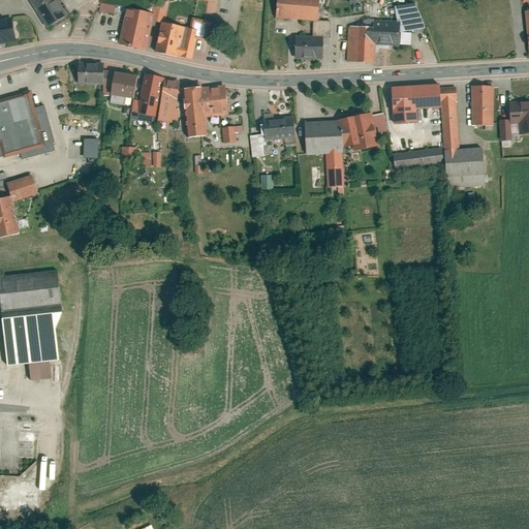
[(57,0),(27,0),(45,28),(66,14),(57,0)]
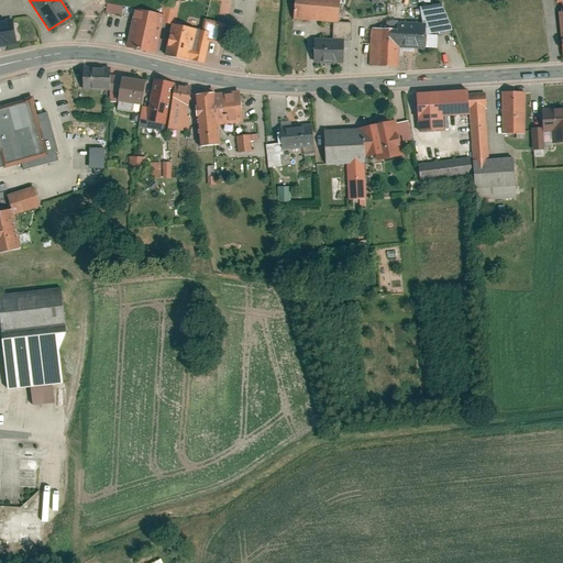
[(220,0),(221,13),(230,13),(230,0),(220,0)]
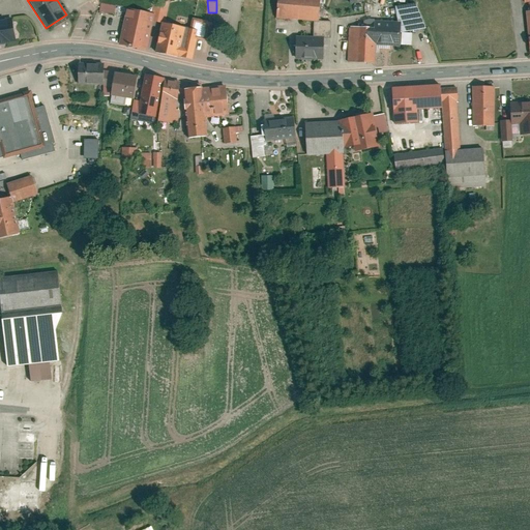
[(318,0),(276,0),(276,18),(312,20),(312,35),(324,35),(329,36),(330,20),(318,19),(318,0)]
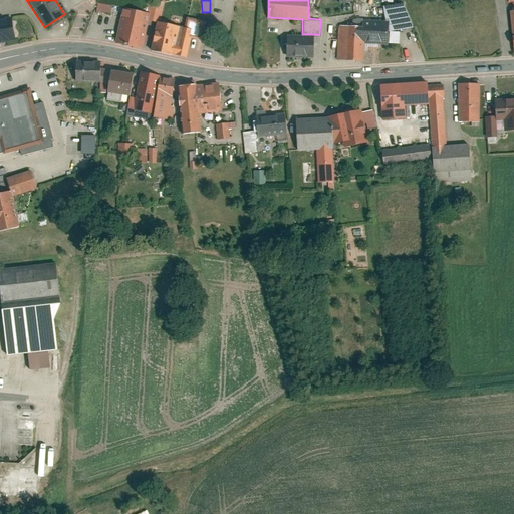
[(151,12),(159,15),(163,4),(155,1),(151,12)]
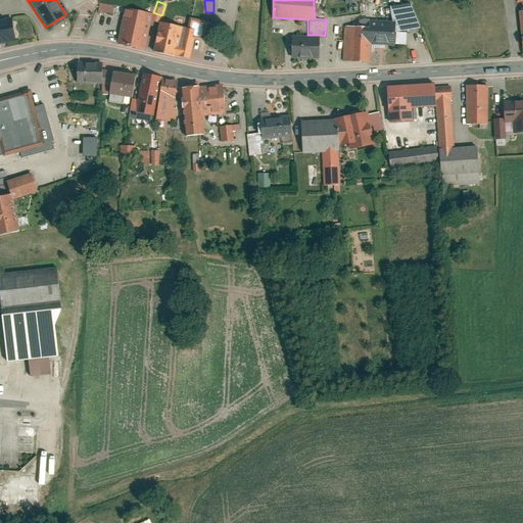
[(112,5),(97,2),(96,11),(111,13),(112,5)]
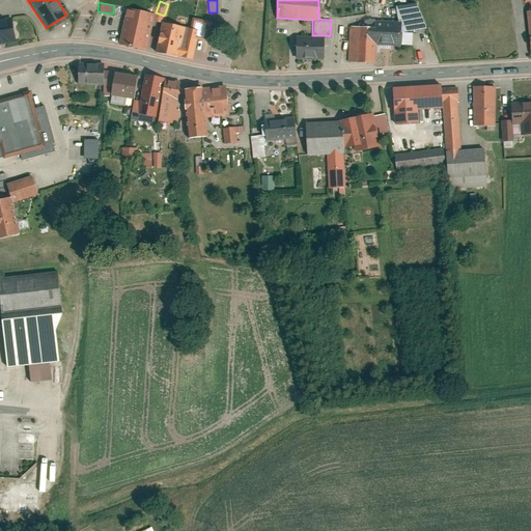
[(397,5),(399,21),(402,21),(406,31),(426,27),(417,2),(397,5)]
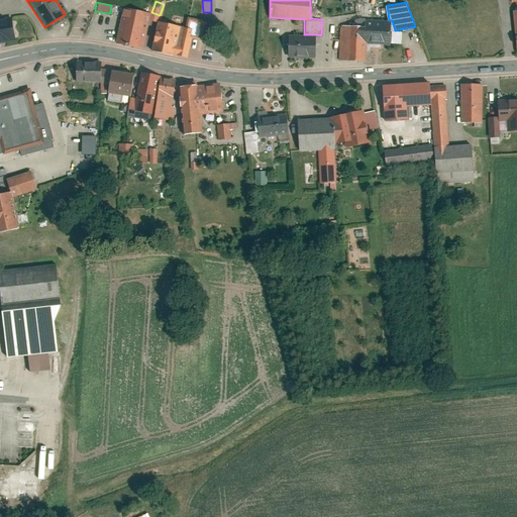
[(148,12),(122,7),(114,43),(140,49),(148,12)]
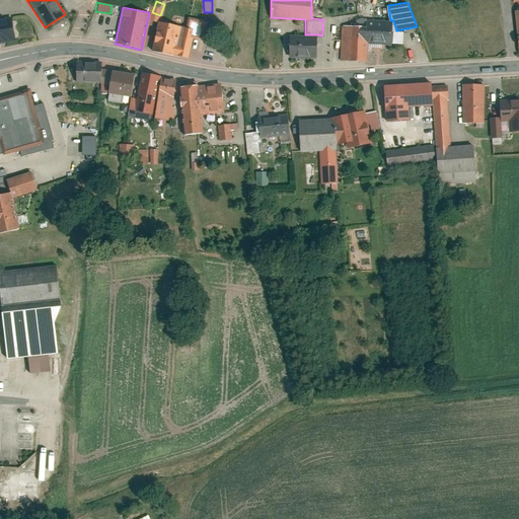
[(184,22),(158,16),(150,52),(187,60),(192,36),(204,40),(208,20),(186,16),(184,22)]
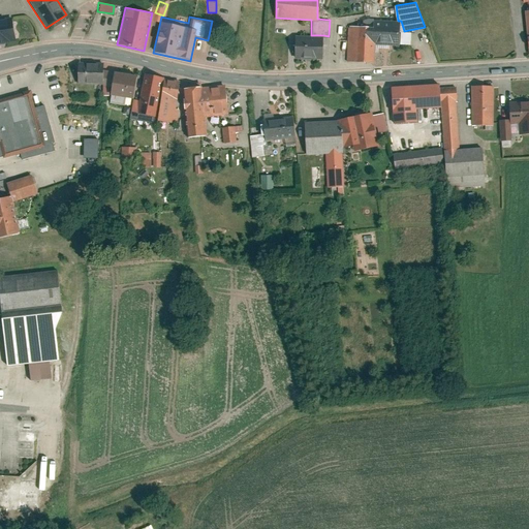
[(0,41),(13,40),(11,19),(0,19),(0,41)]
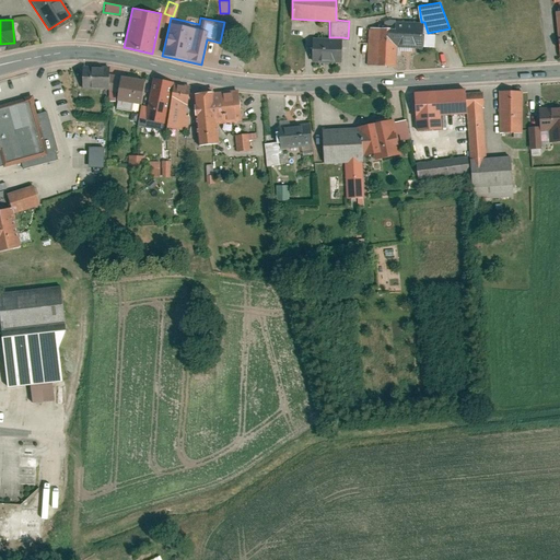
[(387,26),(371,25),(370,65),(396,66),(397,48),(420,48),(421,22),(387,21),(387,26)]
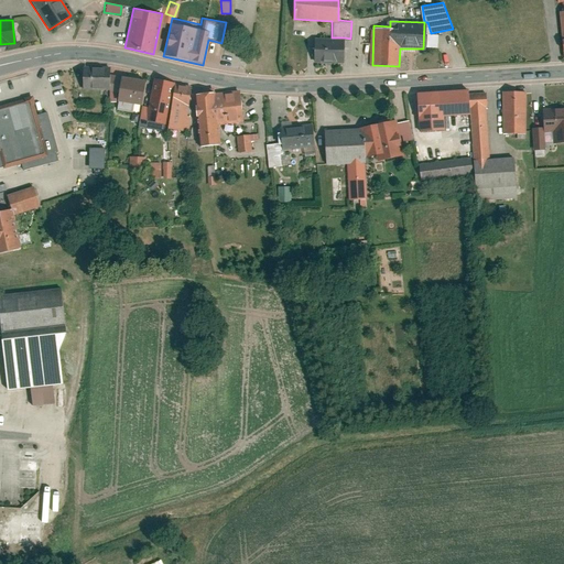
[(440,35),(430,34),(429,45),(438,46),(440,35)]
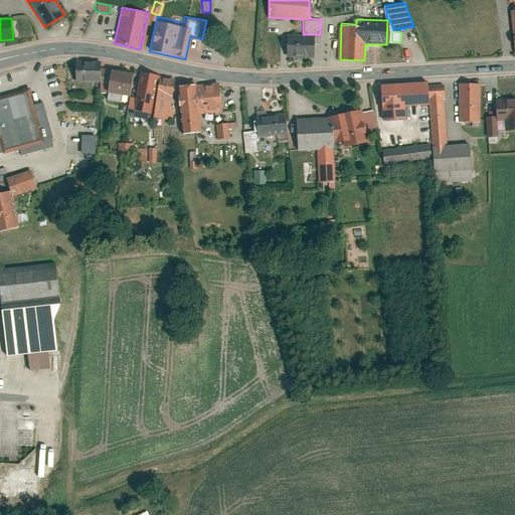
[(315,34),(303,34),(286,33),(286,56),(314,57),(315,34)]
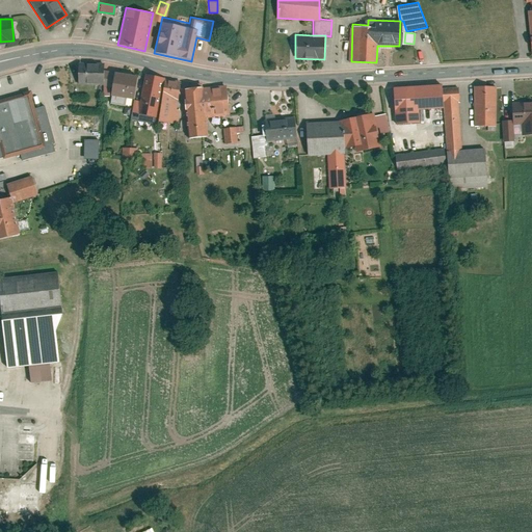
[(102,65),(76,67),(77,84),(103,83),(102,65)]
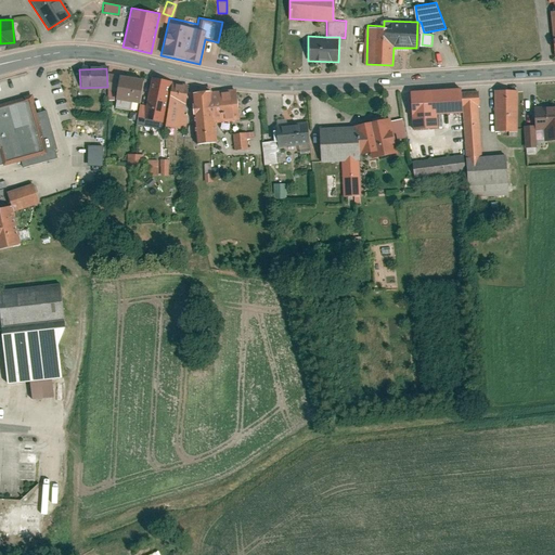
[(142,78),(118,74),(114,95),(139,100),(142,78)]
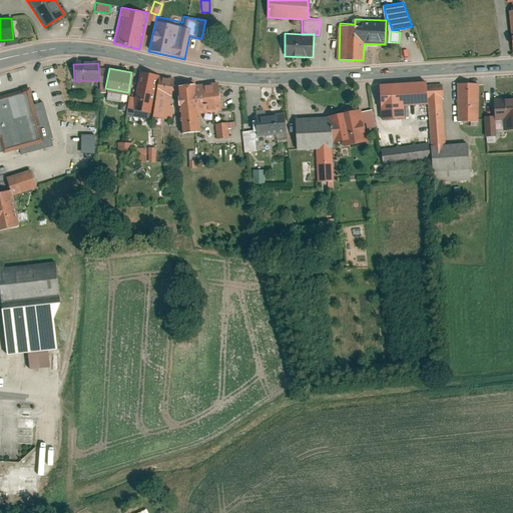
[(158,72),(139,69),(132,108),(152,112),(157,80),(158,72)]
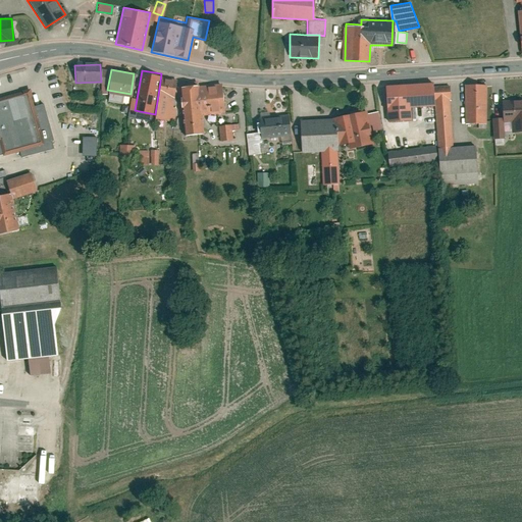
[(175,85),(160,82),(155,114),(154,117),(174,120),(176,107),(171,107),(175,85)]
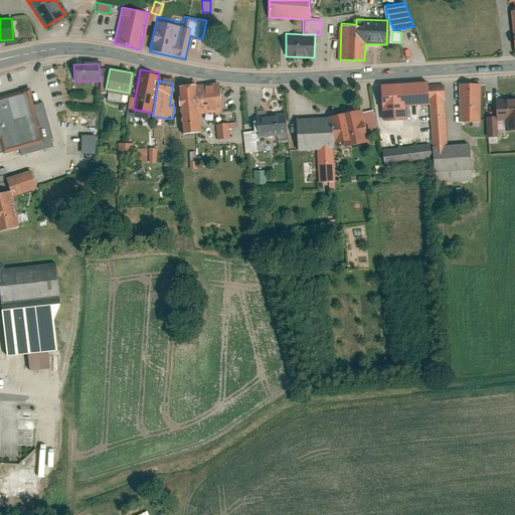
[(194,80),(175,82),(181,136),(201,133),(198,113),(219,110),(216,81),(194,84),(194,80)]
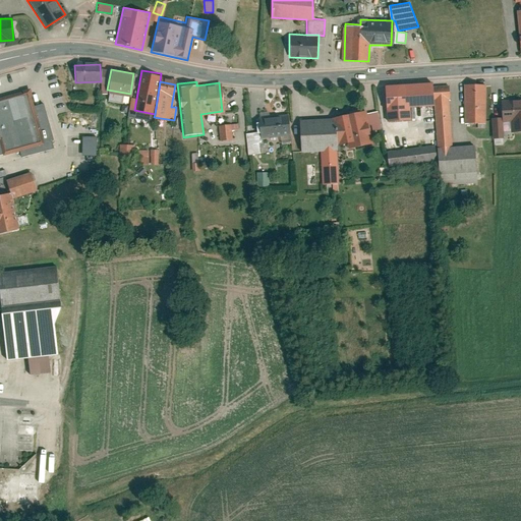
[(448,84),(385,89),(387,120),(409,119),(409,107),(432,105),(437,145),(388,151),(390,168),(436,162),(440,186),(477,183),(474,143),(452,145),(448,84)]
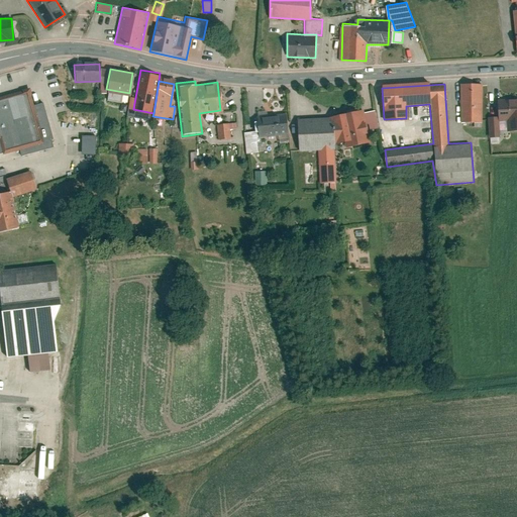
[(481,84),(459,84),(459,123),(481,123),(481,84)]
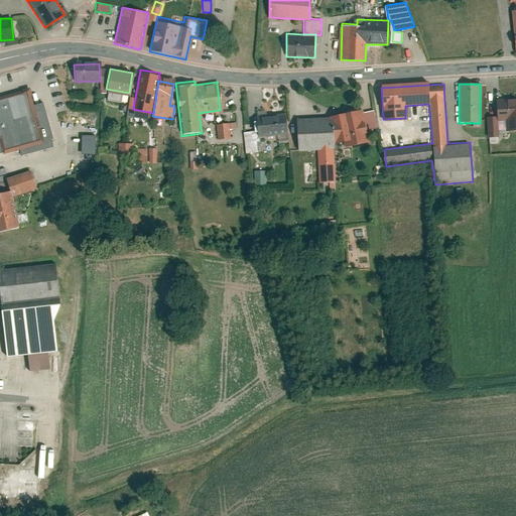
[(0,139),(1,139),(5,154),(47,143),(33,90),(0,98),(0,139)]
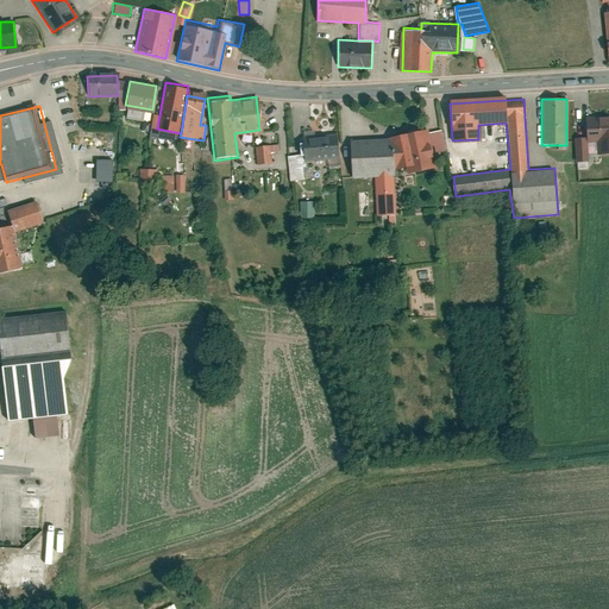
[(608,118),(584,119),(585,136),(573,137),(575,167),(589,165),(588,152),(596,151),(596,156),(608,155),(608,118)]
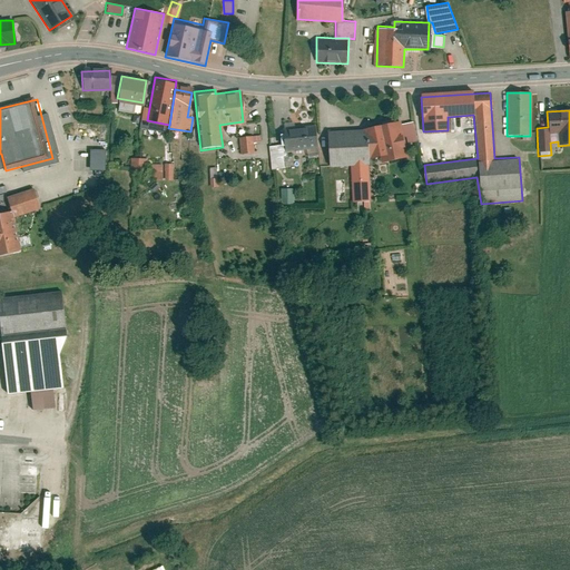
[(361,127),(327,129),(327,166),(350,165),(352,203),(370,202),(367,157),(379,156),(381,165),(409,157),(405,145),(418,141),(412,121),(401,124),(401,119),(361,127)]
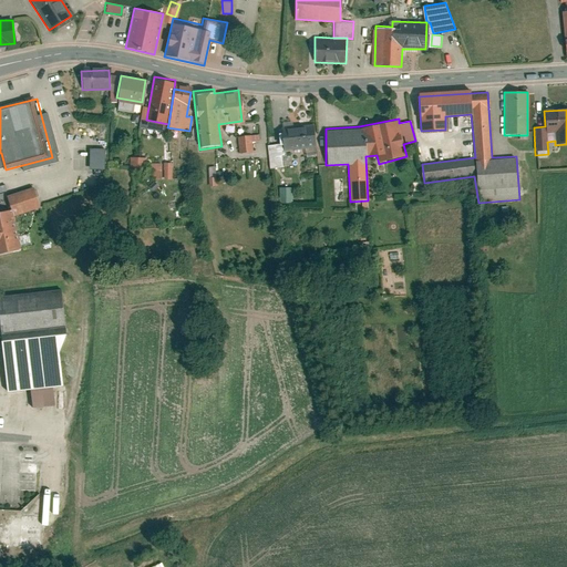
[(313,124),(281,127),(282,144),(267,145),(269,168),(287,166),(286,150),(316,146),(313,124)]
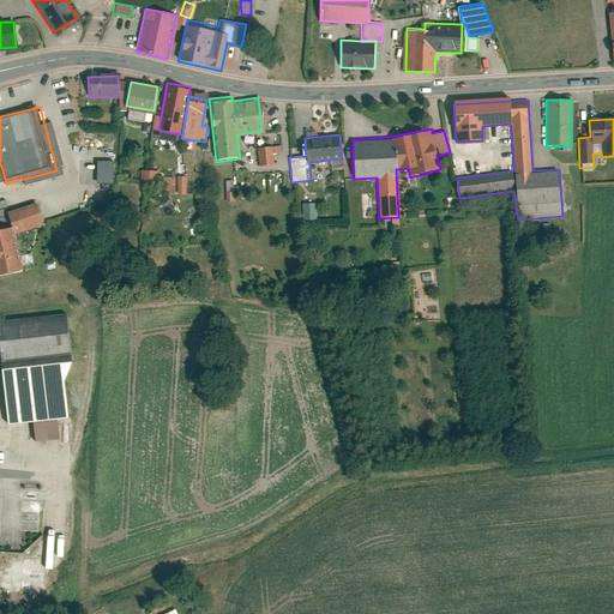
[(271,145),(257,148),(258,167),(274,164),(271,145)]
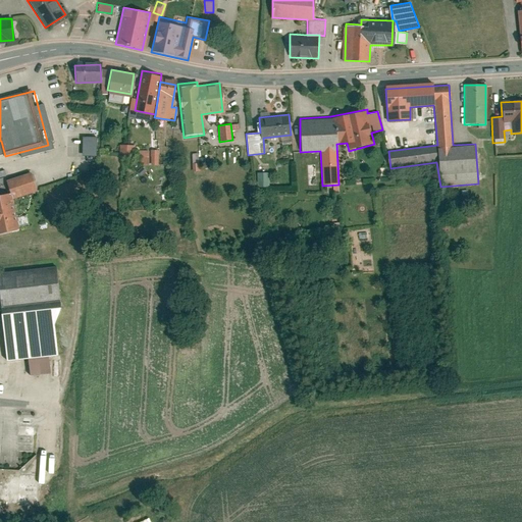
[(80,156),(96,156),(97,138),(80,138),(80,156)]
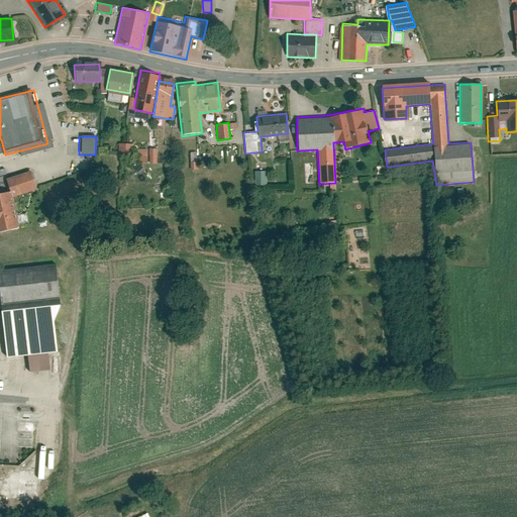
[(133,143),(118,143),(118,154),(132,154),(133,143)]
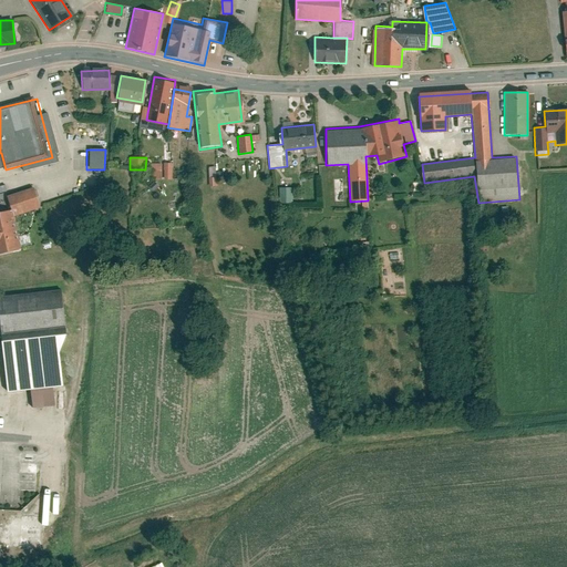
[(172,163),(163,162),(163,179),(171,179),(172,163)]
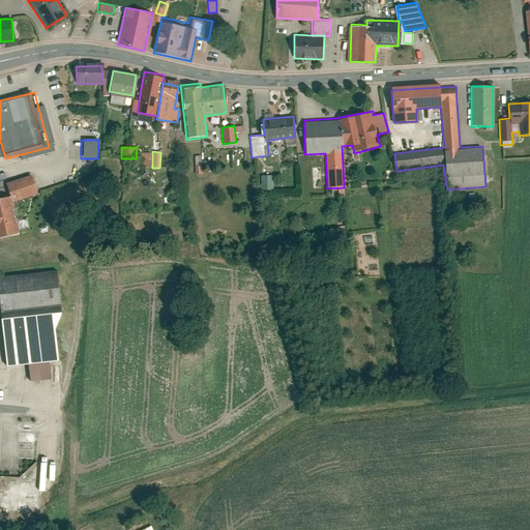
[(151,152),(139,152),(139,168),(150,168),(151,152)]
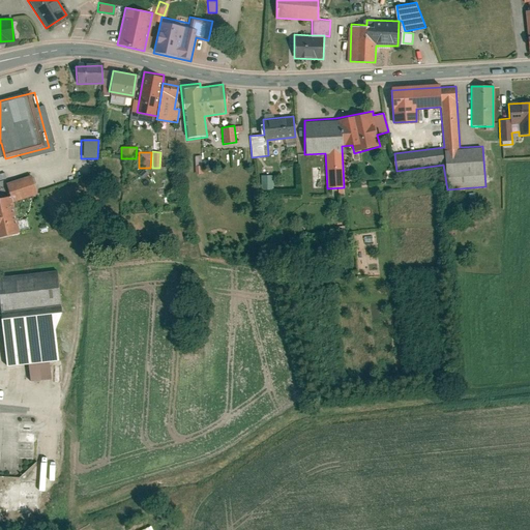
[(8,195),(0,196),(0,237),(18,233),(8,201),(35,194),(30,172),(4,178),(8,195)]
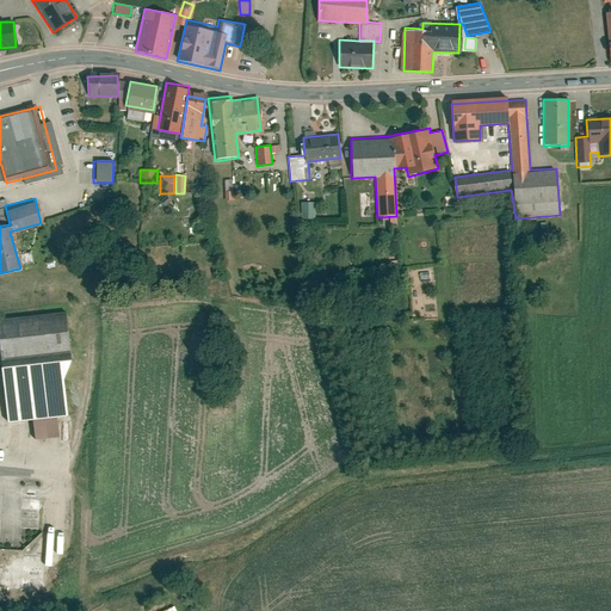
[(314,201),(300,202),(300,218),(314,217),(314,201)]
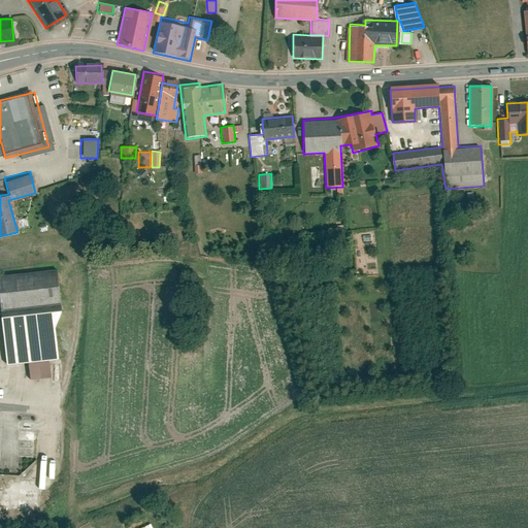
[(342,226),(333,226),(334,237),(342,237),(342,226)]
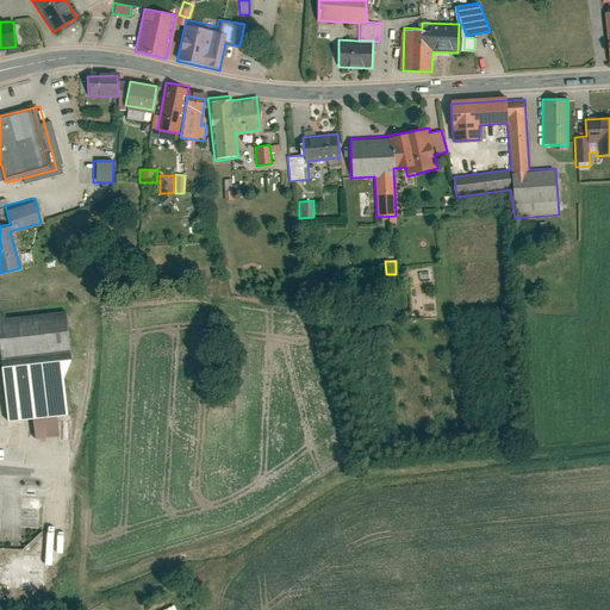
[(68,312),(0,319),(0,340),(2,365),(73,356),(68,312)]
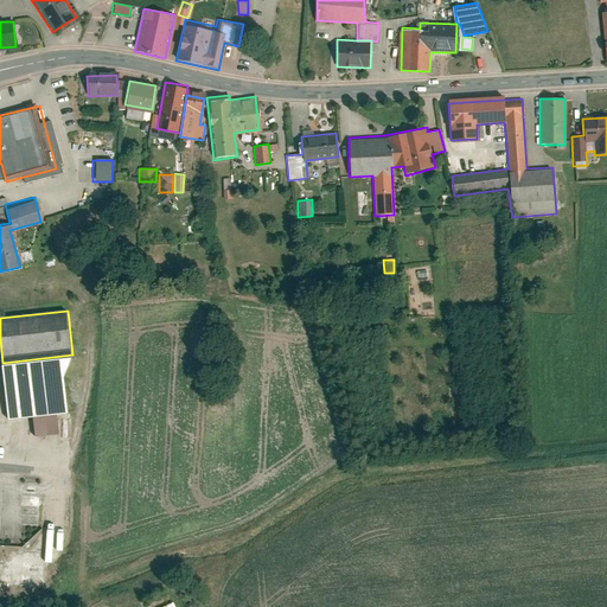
[(72,355),(2,363),(10,417),(34,415),(37,434),(58,432),(56,413),(68,411),(63,378),(72,355)]
